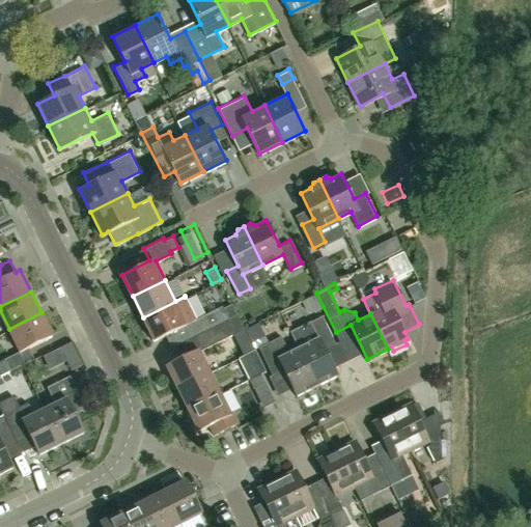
[(207,329),(238,313),(239,313),(232,301),(223,305),(222,303),(195,316),(185,297),(143,317),(154,339),(186,324),(192,335),(206,328),(207,329)]
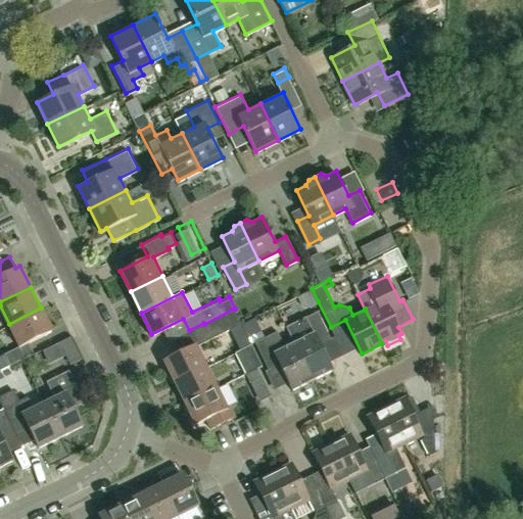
[(41,308),(9,324),(19,344),(51,329),(41,308)]
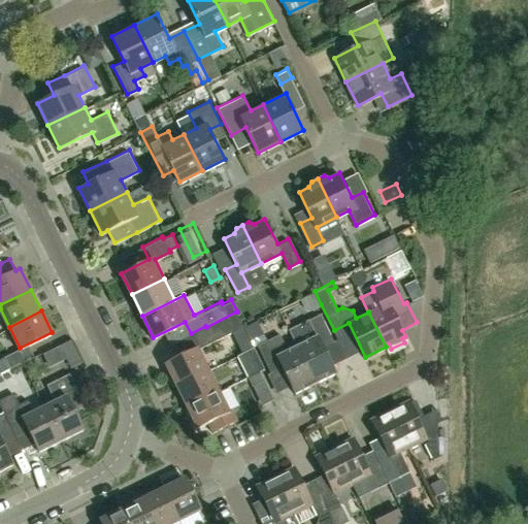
[(236,312),(206,327),(212,339),(242,325),(236,312)]
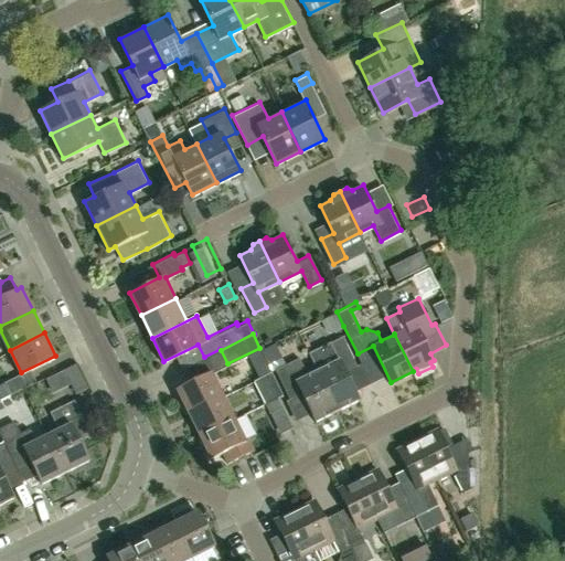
[(318,369),(338,409),(359,398),(345,369),(358,363),(343,335),(318,347),(308,351),(318,369)]
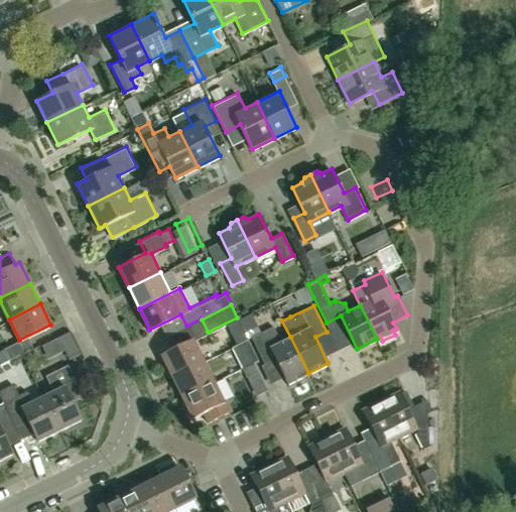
[(290,337),(281,341),(273,325),(251,336),(264,362),(260,364),(270,383),(284,375),(288,383),(308,373),(290,337)]
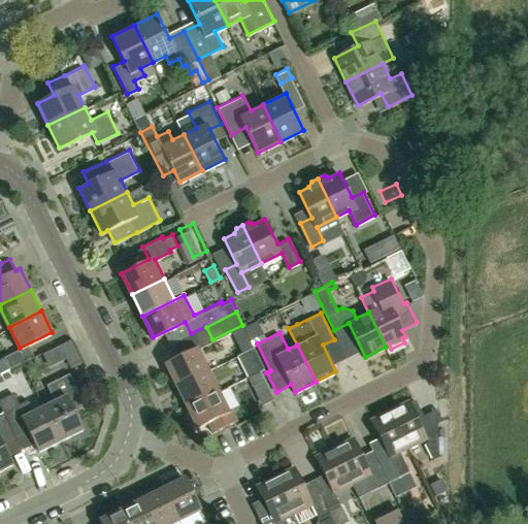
[(71,337),(60,344),(66,357),(71,366),(83,361),(78,351),(71,337)]
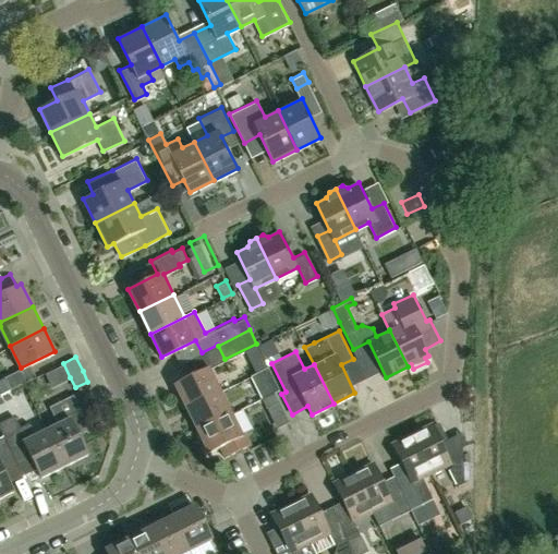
[(262,396),(274,389),(279,387),(274,377),(268,365),(258,370),(250,374),(262,396)]
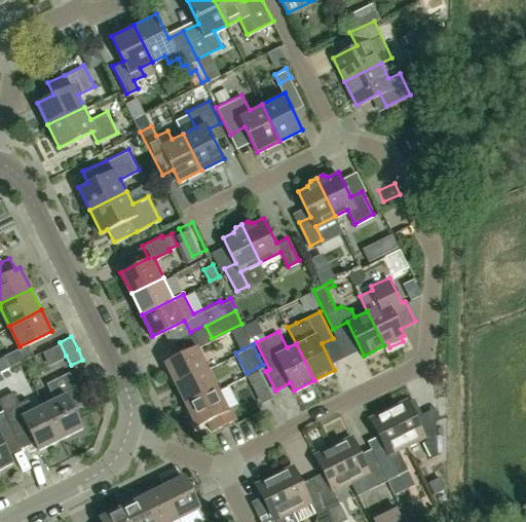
[(176,382),(208,367),(197,345),(164,362),(176,382)]
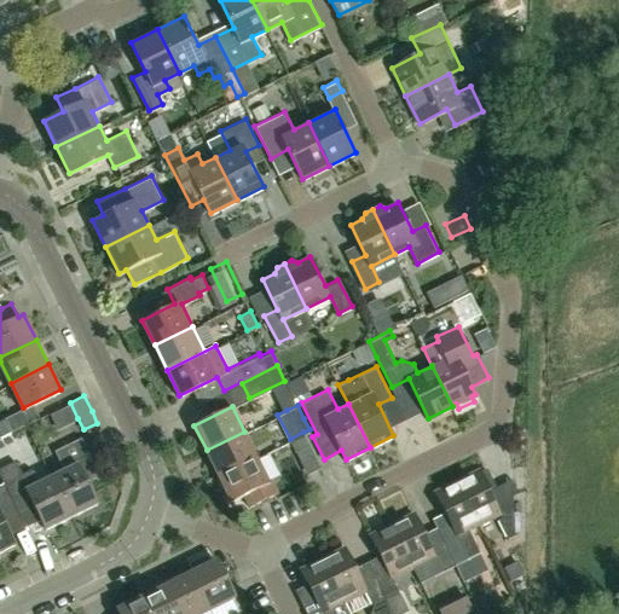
[(11,412),(0,417),(0,434),(0,435),(17,427),(11,412)]
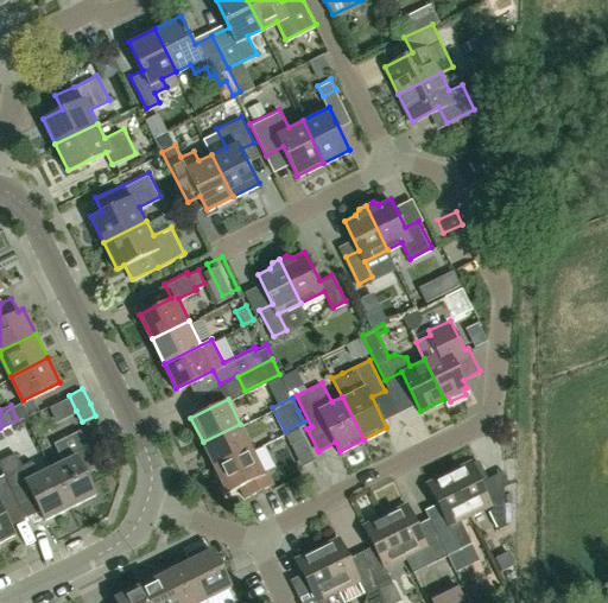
[(215,467),(252,448),(240,424),(203,442),(215,467)]
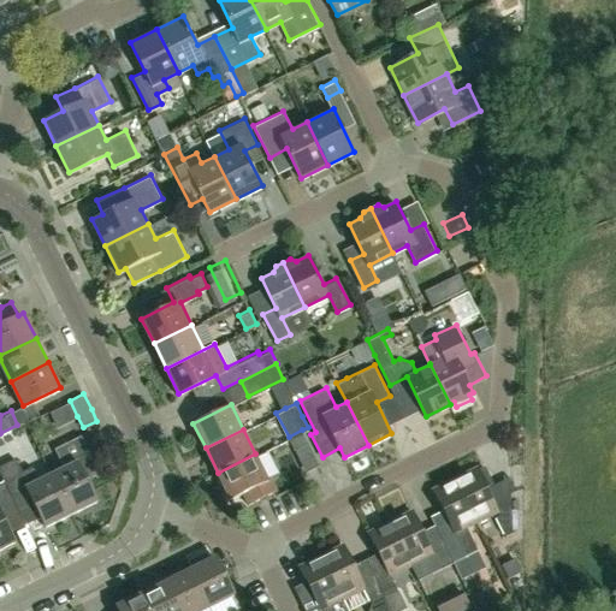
[(52,473),(71,511),(98,499),(88,481),(94,460),(94,458),(81,433),(54,446),(64,467),(52,473)]
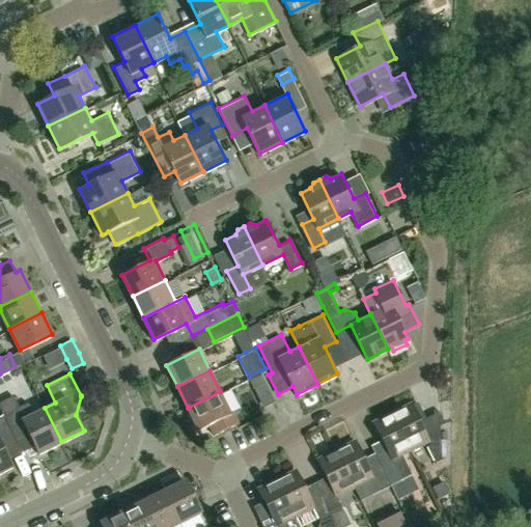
[(220,391),(188,408),(198,430),(210,423),(214,433),(239,421),(233,411),(230,412),(220,391)]
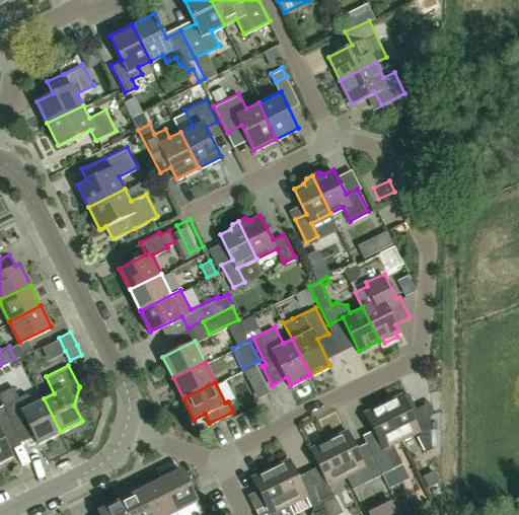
[(60,431),(44,398),(33,403),(27,391),(19,395),(13,384),(0,390),(0,396),(3,403),(14,426),(26,419),(39,442),(60,431)]
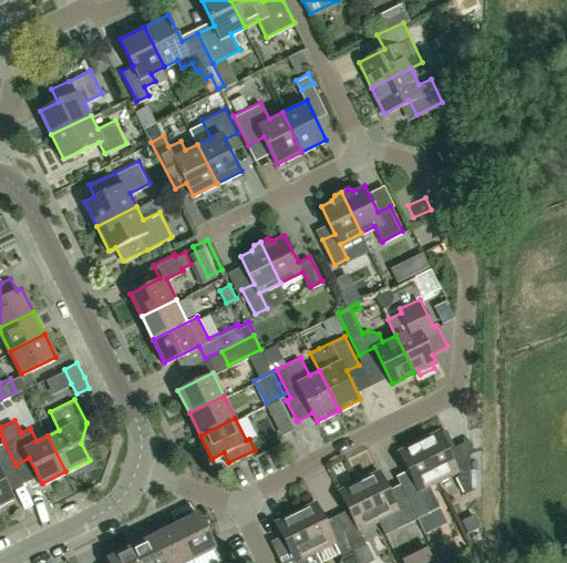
[(419,439),(439,479),(459,469),(446,444),(452,442),(445,428),(440,430),(439,429),(419,439)]
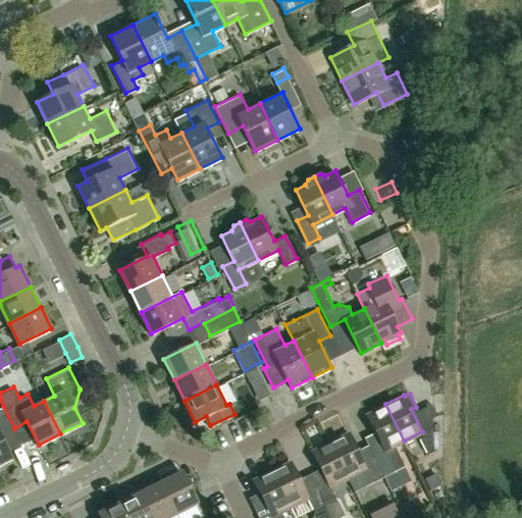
[(397,444),(404,441),(385,404),(367,413),(386,454),(376,459),(379,466),(384,475),(406,464),(397,444)]
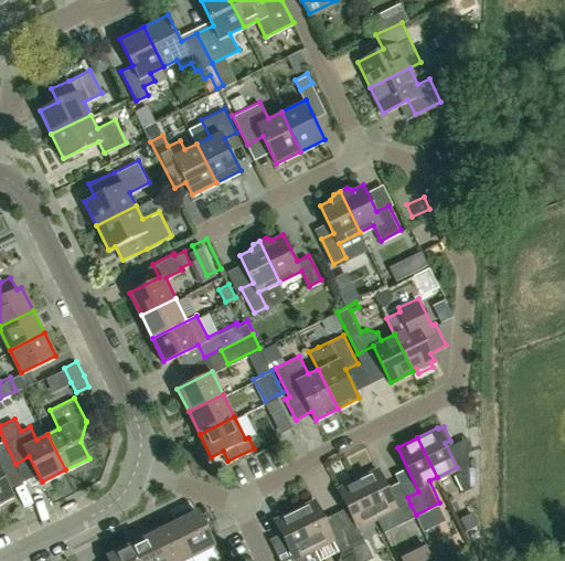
[(1,470),(16,464),(3,440),(0,441),(0,501),(13,495),(1,470)]
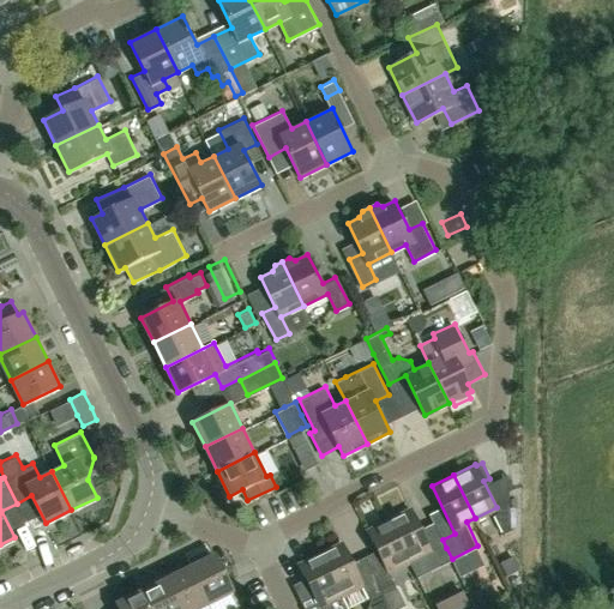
[(503,532),(511,528),(510,505),(493,513),(503,532)]
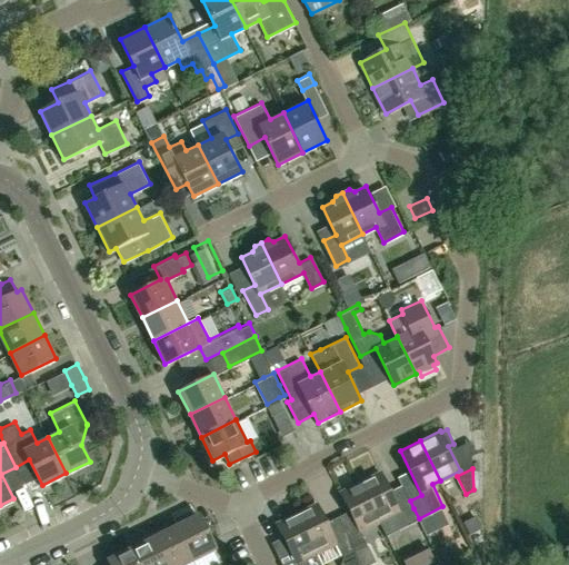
[(360,481),(380,519),(400,509),(381,471),(360,481)]
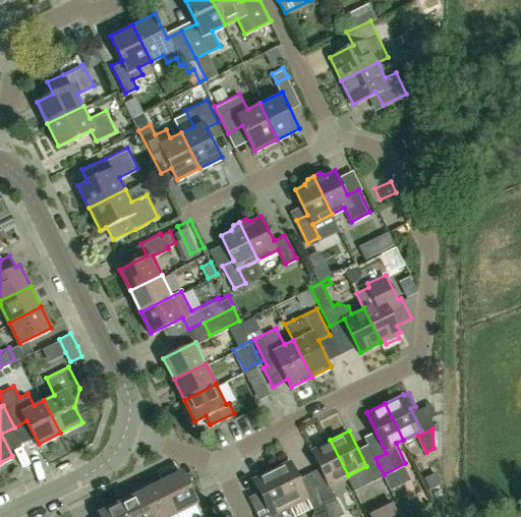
[(330,484),(348,475),(330,440),(311,449),(330,484)]
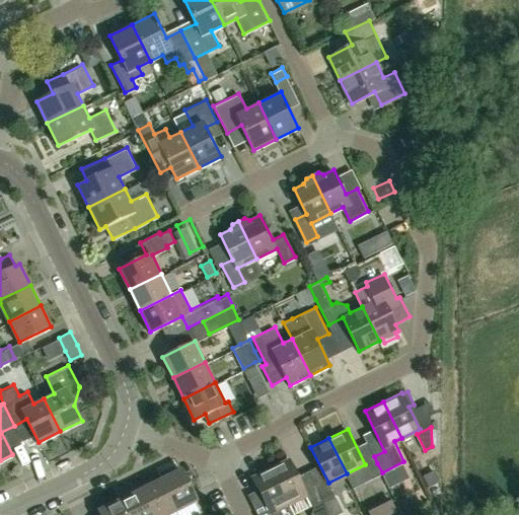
[(271,466),(289,503),(307,494),(289,457),(271,466)]
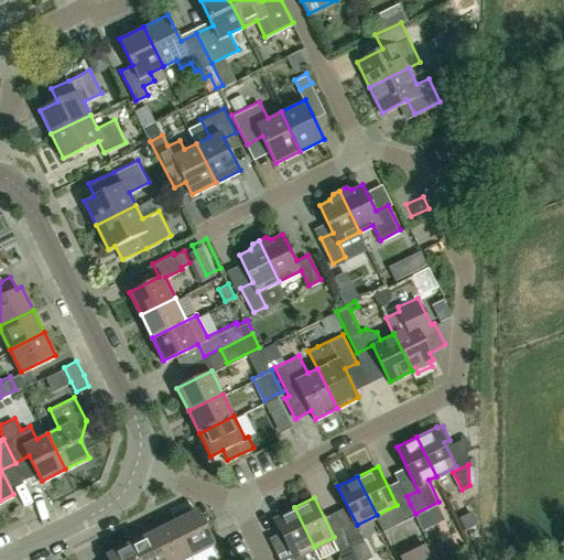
[(404,519),(415,514),(410,504),(399,509),(404,519)]
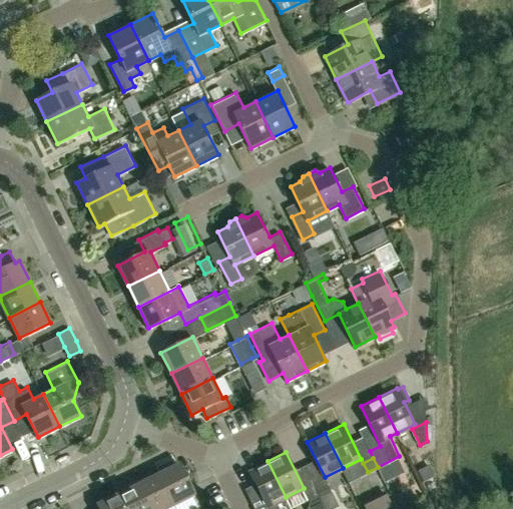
[(285,497),(286,497),(268,461),(249,470),(265,500),(253,506),(254,508),(287,508),(291,508),(285,497)]
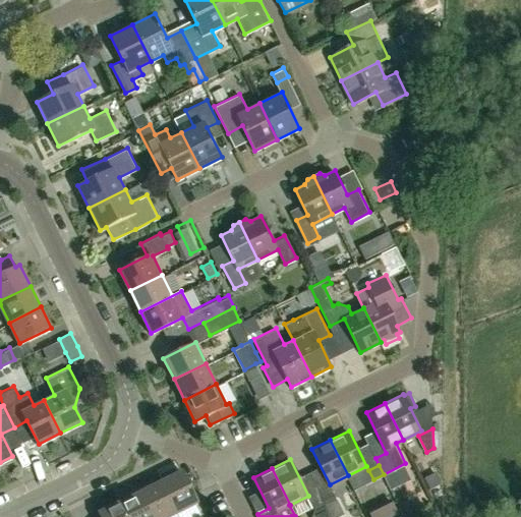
[(161,480),(177,512),(198,501),(182,469),(161,480)]
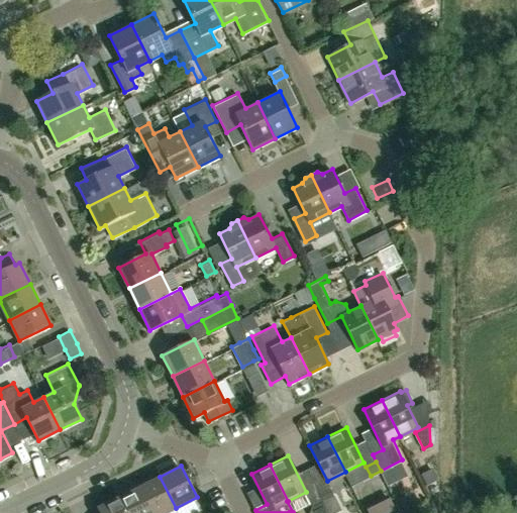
[(165,512),(176,508),(160,477),(154,479),(152,475),(137,482),(151,512),(165,512)]
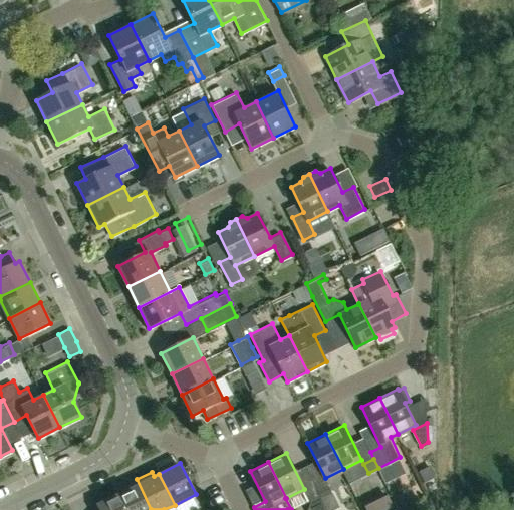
[(125,509),(151,509),(137,479),(121,487),(123,491),(117,494),(125,509)]
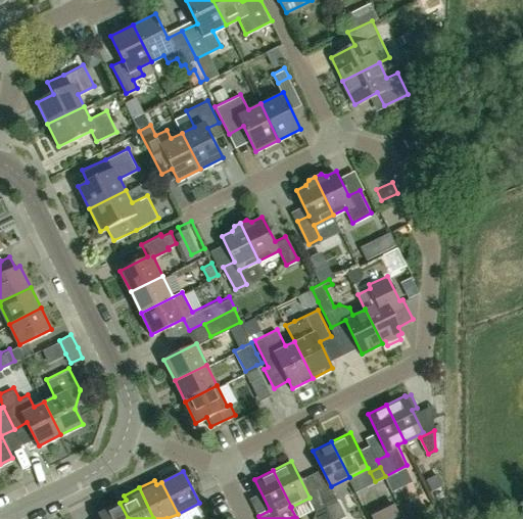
[(327,505),(332,516),(338,513),(333,502),(337,500),(332,490),(322,496),(327,505)]
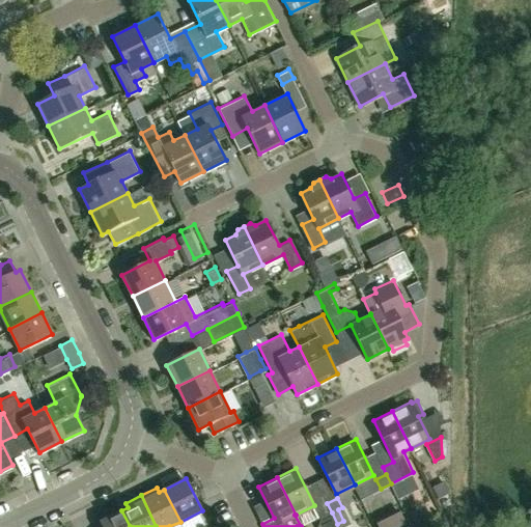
[(400,501),(378,511),(384,526),(395,526),(410,521),(400,501)]
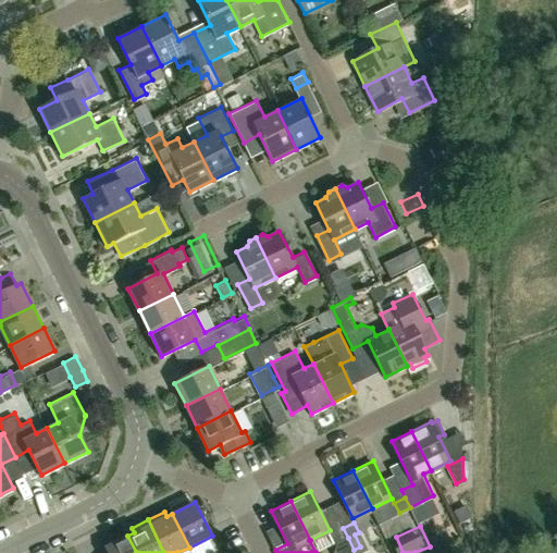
[(343,528),(332,533),(336,544),(348,538),(343,528)]
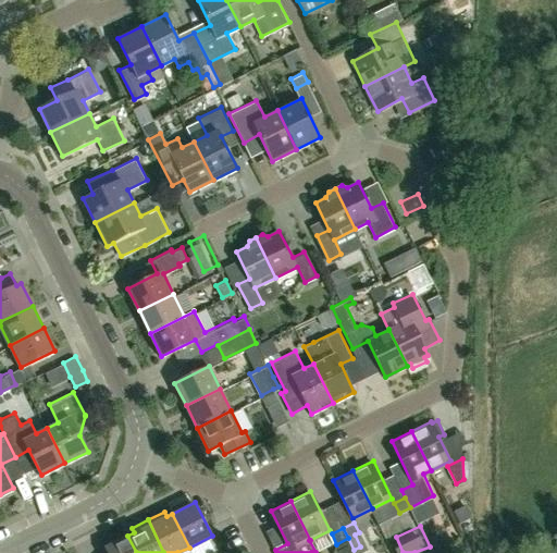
[(136,552),(127,536),(104,547),(106,548),(99,552),(136,552)]
